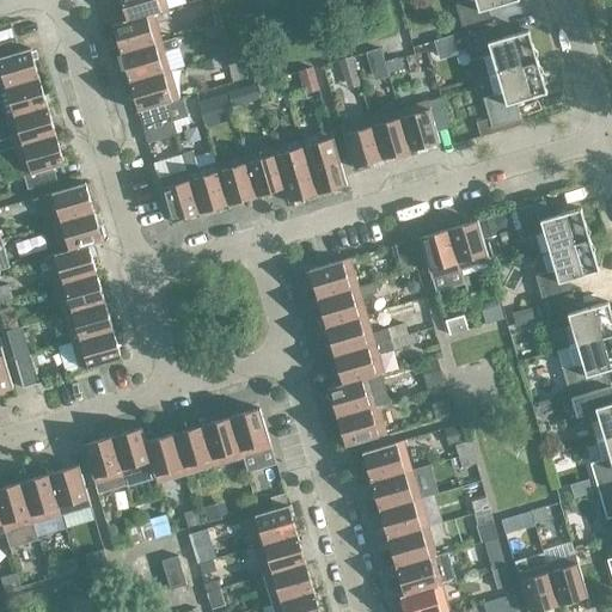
[(153,14),(167,11),(164,0),(120,0),(127,22),(153,14)]
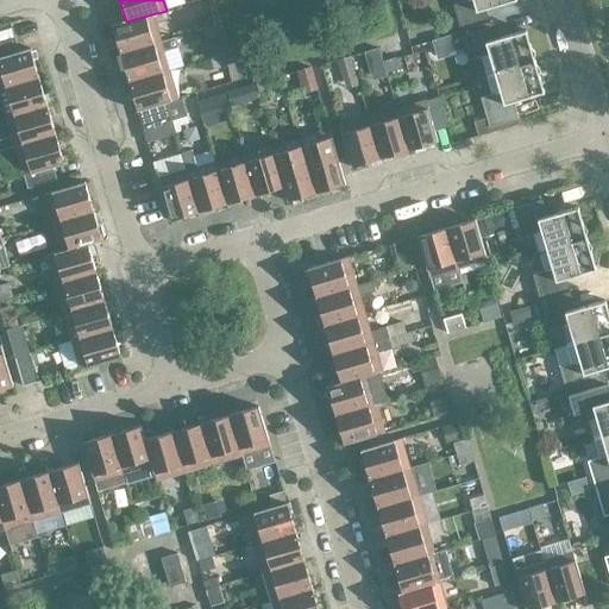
[(464,0),(465,1),(453,5),(460,33),(490,25),(485,10),(515,0),(464,0)]
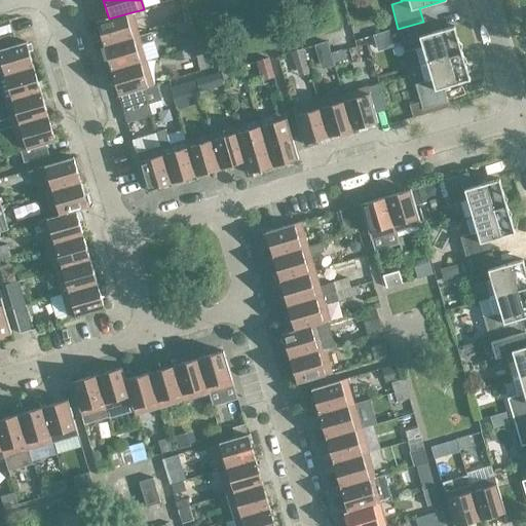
[(146,17),(144,9),(132,12),(109,19),(97,22),(104,47),(139,37),(134,21),(146,17)]
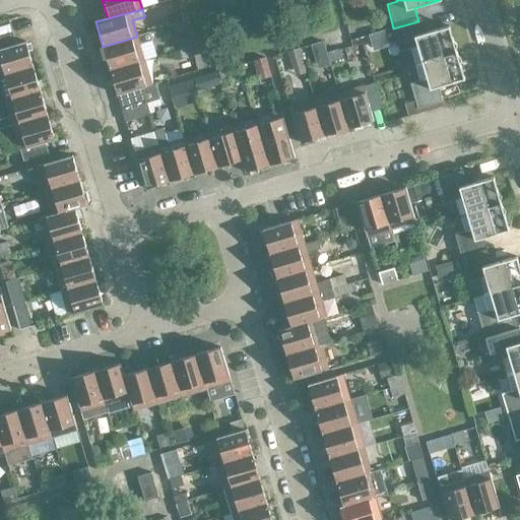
[(411,49),(415,65),(457,53),(449,26),(423,35),(418,21),(393,28),(400,52),(411,49)]
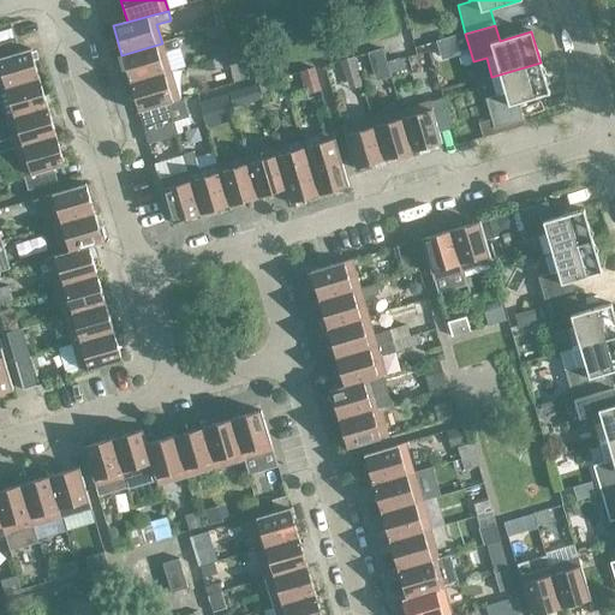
[(175,39),(162,43),(121,55),(130,83),(171,71),(165,53),(179,48),(175,39)]
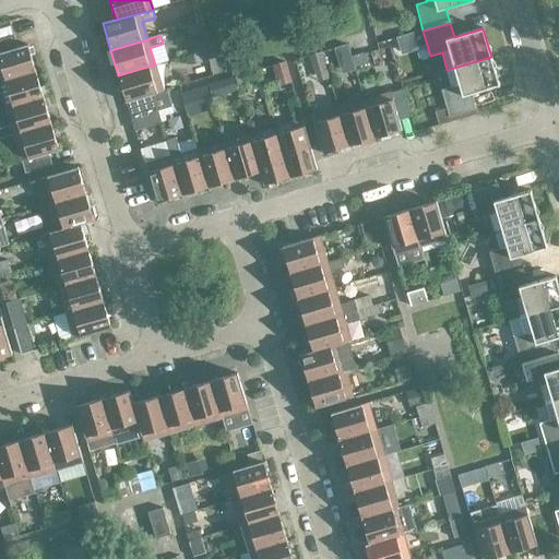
[(0,82),(36,72),(27,45),(18,48),(14,36),(0,39),(0,82)]
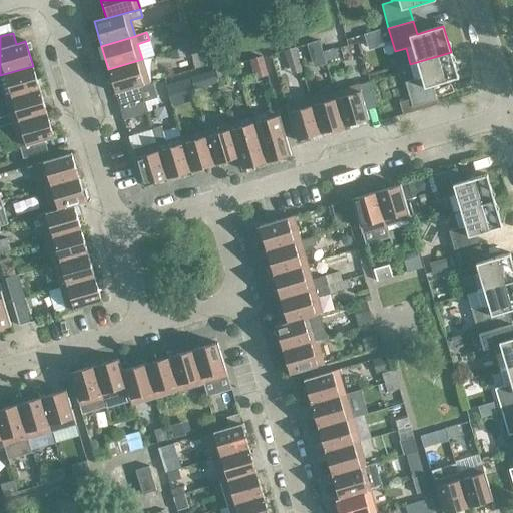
[(176,49),(187,46),(184,36),(173,40),(176,49)]
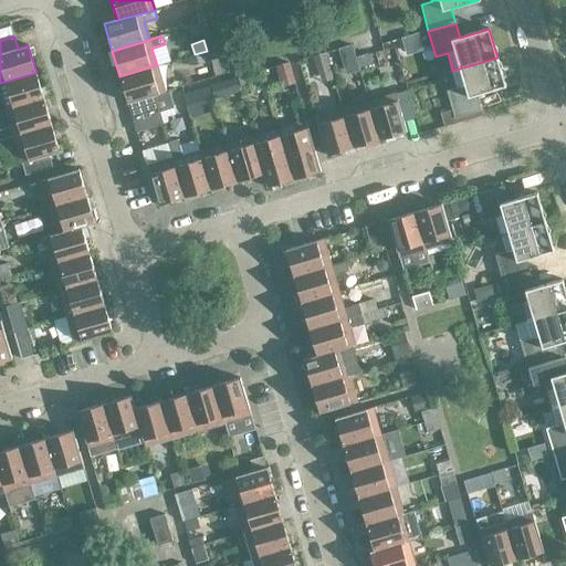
[(338,49),(343,62),(355,59),(352,45),(338,49)]
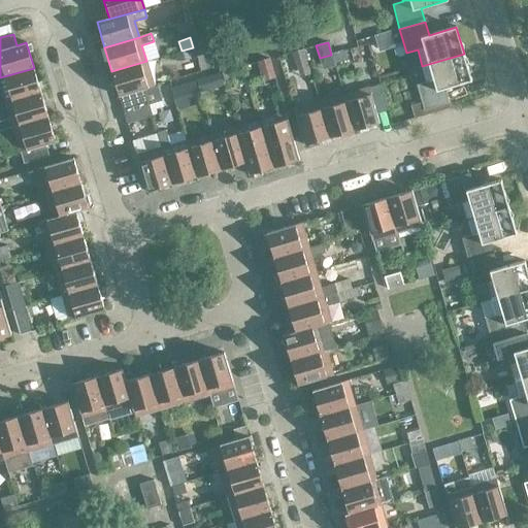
[(196,58),(193,47),(182,51),(184,61),(196,58)]
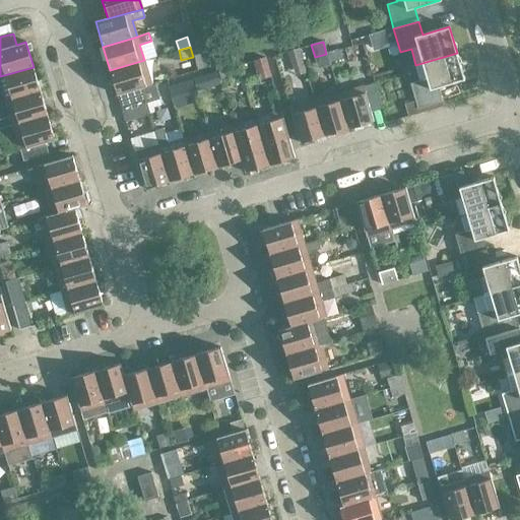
[(286,51),(290,64),(303,60),(299,47),(286,51)]
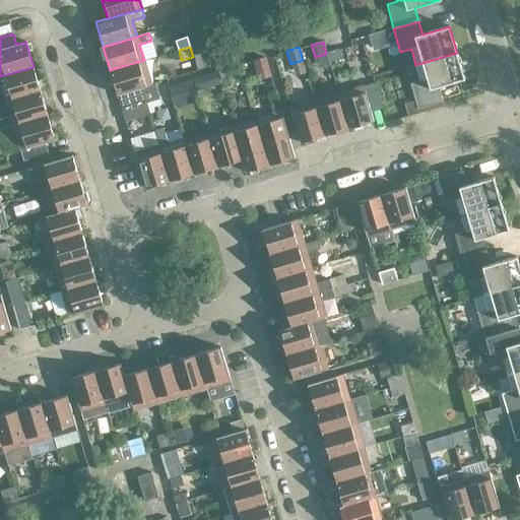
[(338,51),(328,53),(331,61),(341,58),(338,51)]
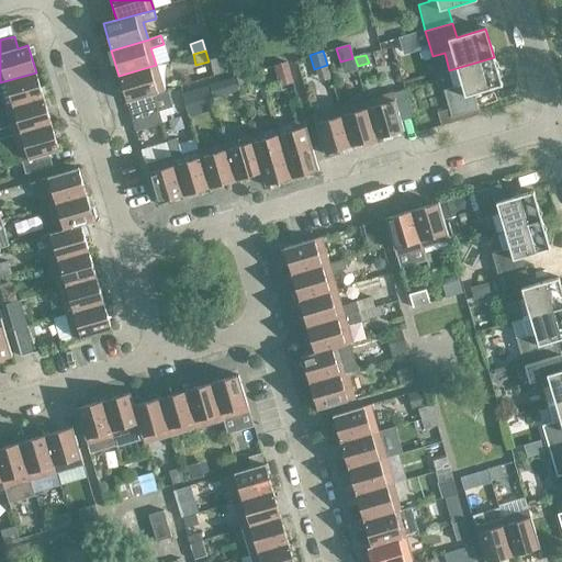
[(494,57),(449,70),(454,88),(444,91),(451,117),(478,110),(473,94),(502,86),(494,57)]
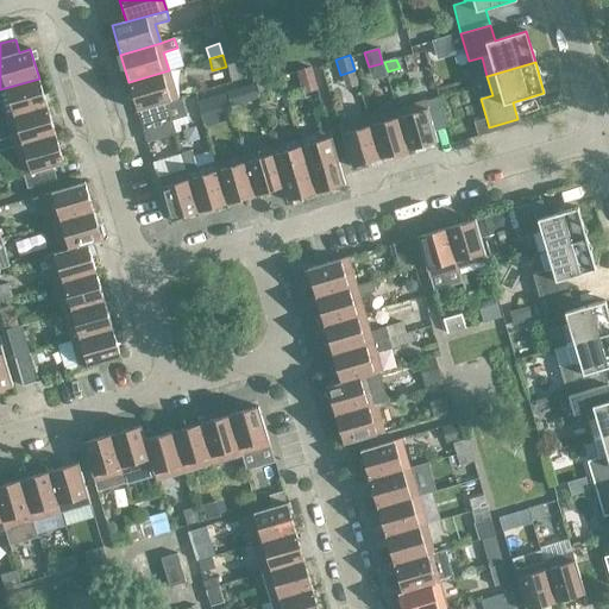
[(319,96),(311,68),(296,73),(305,101),(319,96)]
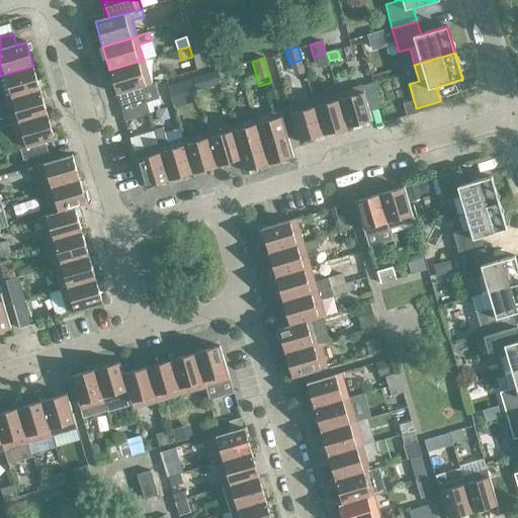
[(144,60),(109,70),(116,95),(151,85),(144,60)]
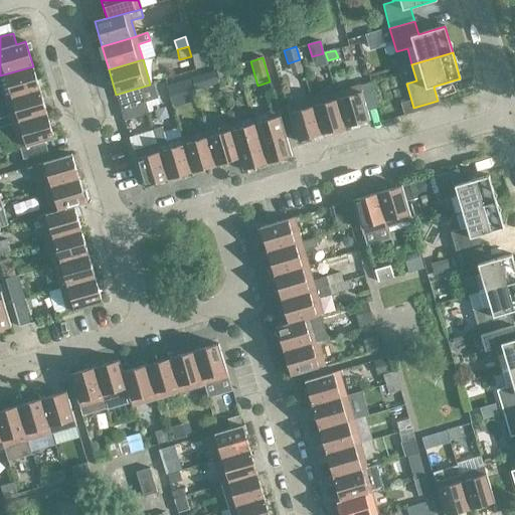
[(0,75),(0,102),(5,101),(40,91),(33,66),(0,75)]
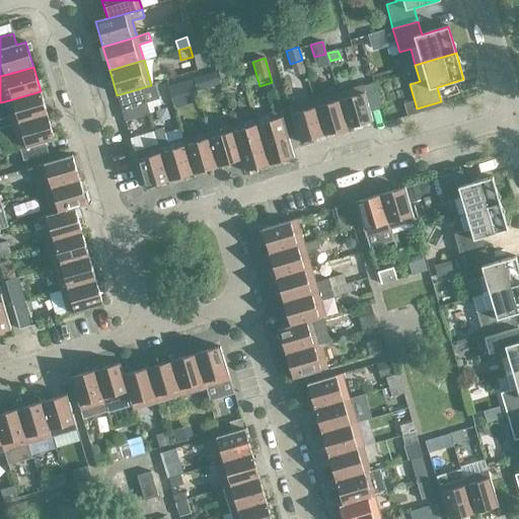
[(217,71),(219,79),(230,76),(228,68),(217,71)]
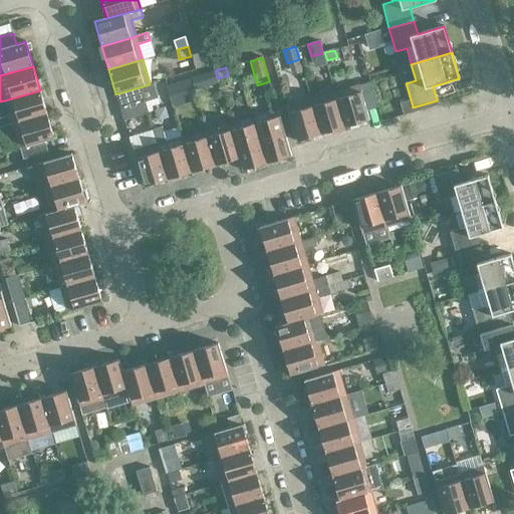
[(206,87),(203,75),(191,78),(195,90),(206,87)]
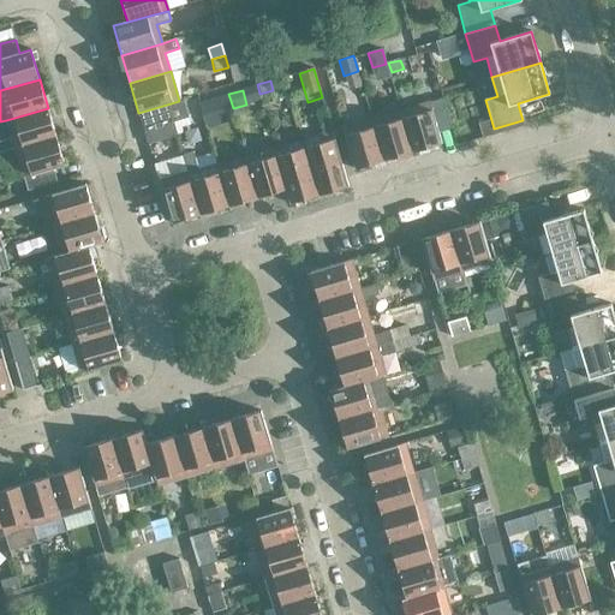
[(214,97),(198,101),(203,117),(218,113),(214,97)]
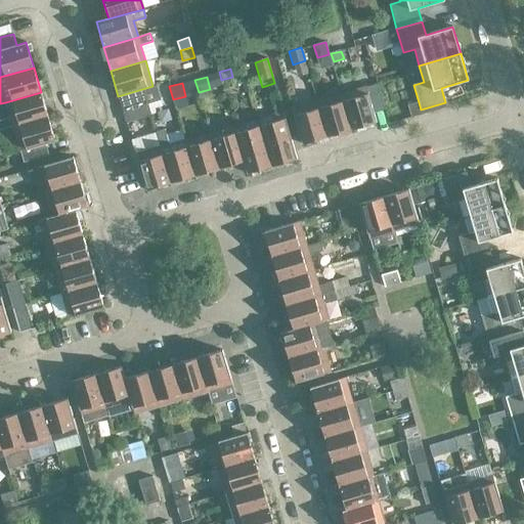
[(341,94),(351,130),(377,123),(374,113),(385,110),(378,84),(341,94)]
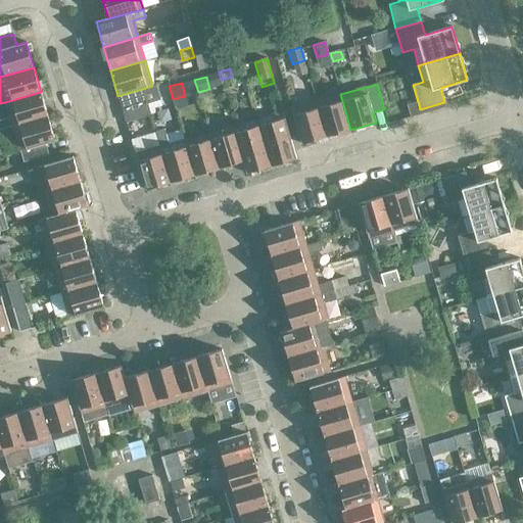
[(154,90),(144,92),(147,104),(157,101),(154,90)]
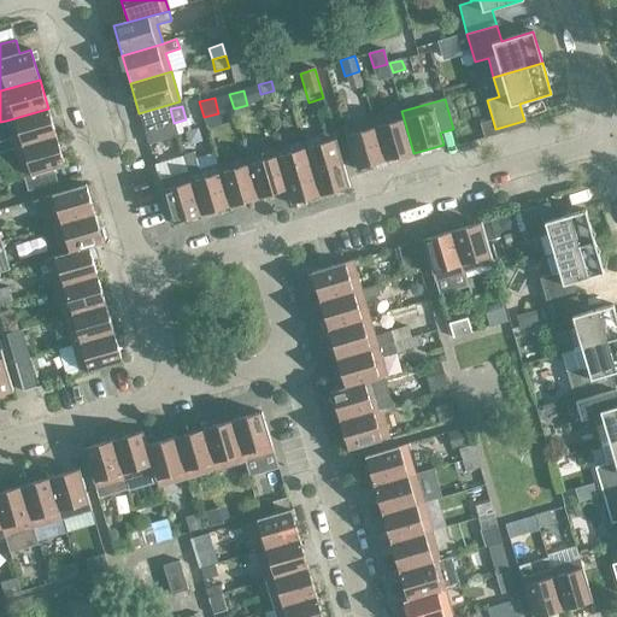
[(12,139),(0,141),(0,153),(15,148),(57,136),(48,109),(6,121),(12,139)]
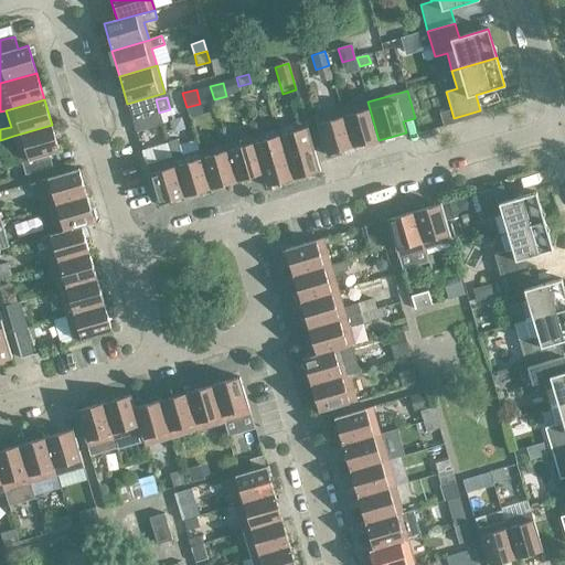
[(134,120),(159,113),(156,99),(130,107),(134,120)]
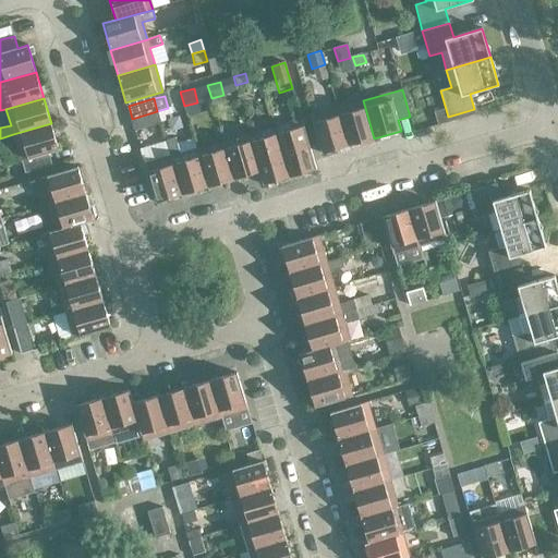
[(349,146),(374,138),(363,100),(337,108),(349,146)]
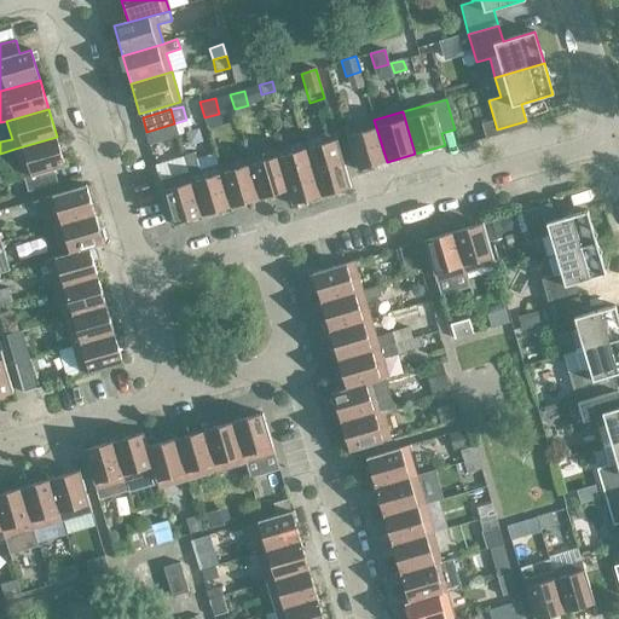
[(357,171),(387,162),(374,120),(345,129),(357,171)]
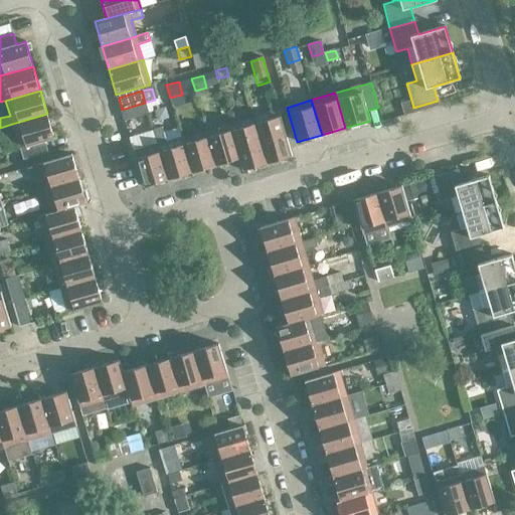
[(268,163),(292,156),(279,110),(253,117),(268,163)]
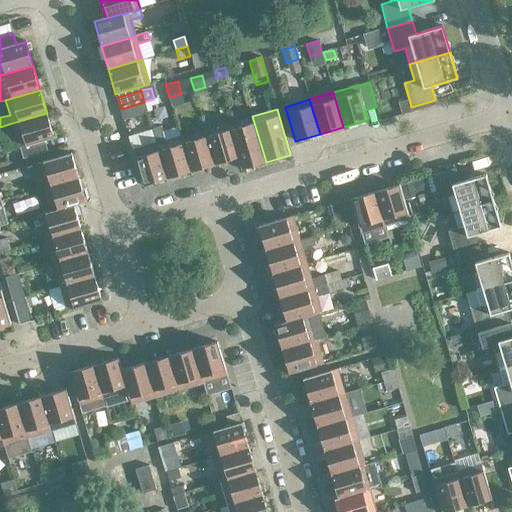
[(54,138),(47,113),(12,123),(23,159),(48,152),(45,141),(54,138)]
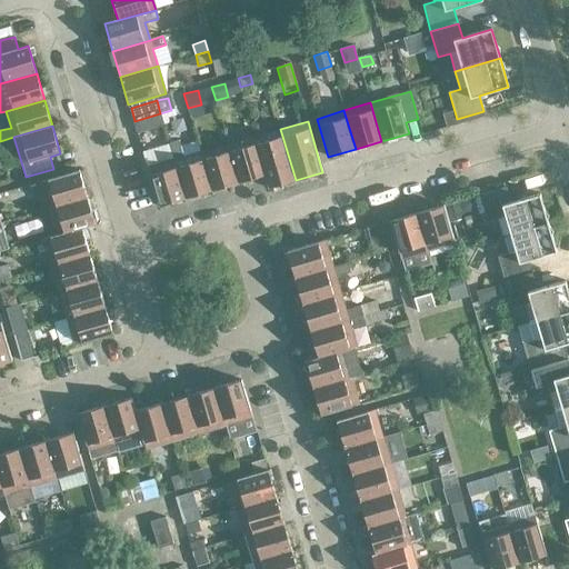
[(255,137),(258,150),(265,176),(268,189),(296,180),(280,129),(255,137)]
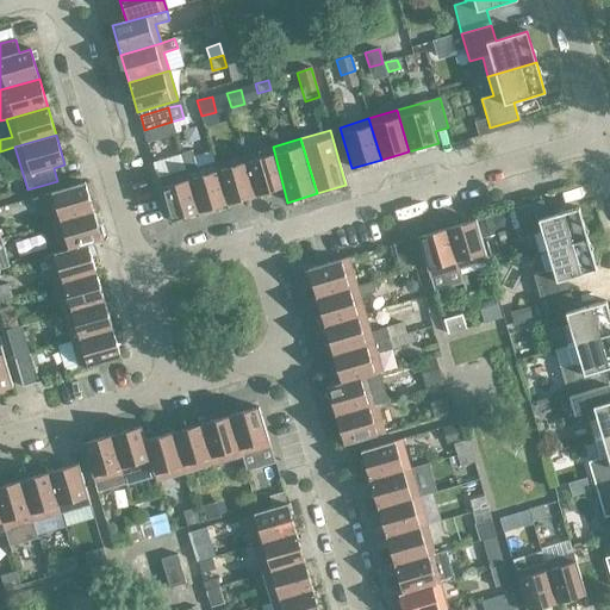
[(277,161),(273,147),(243,155),(256,197),(284,188),(277,161)]
